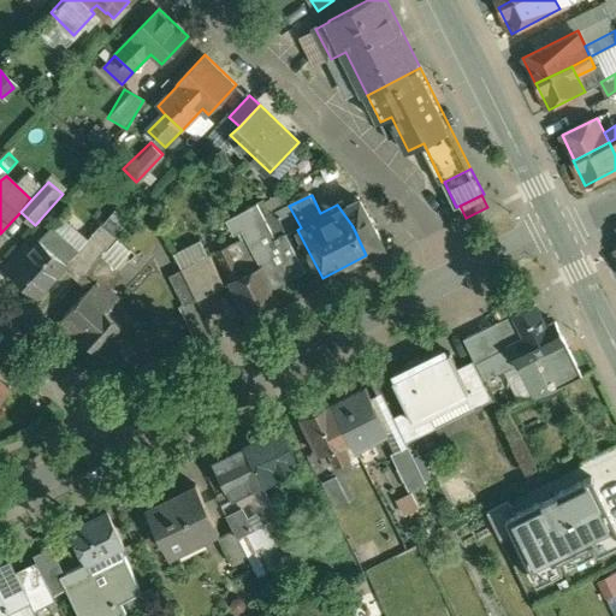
[(289,206),(284,196),(271,202),(288,232),(288,235),(297,230),(301,227),(289,206)]
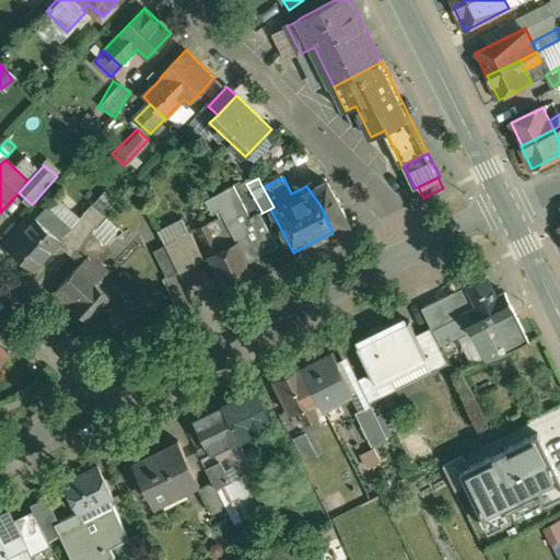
[(350,223),(327,182),(315,188),(313,183),(306,186),(321,206),(333,232),(350,223)]
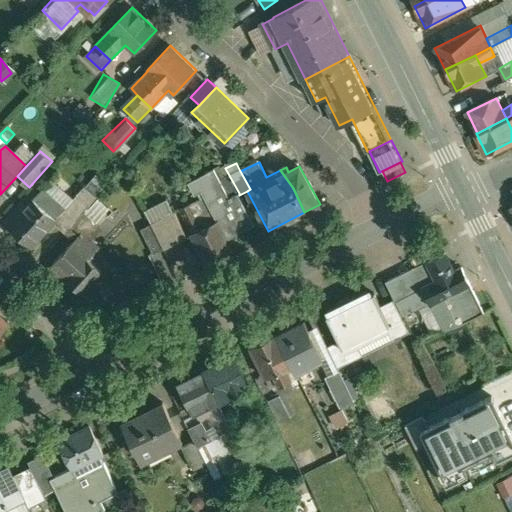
[(239,193),(225,168),(217,172),(230,198),(239,193)]
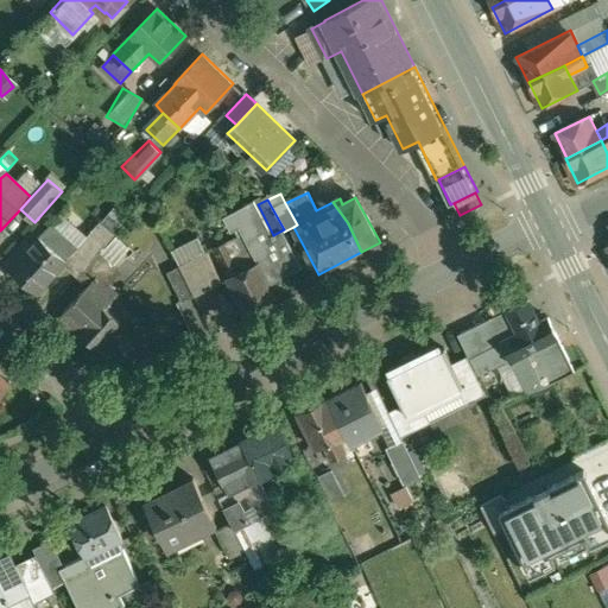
[(258,204),(257,202),(229,215),(238,230),(242,228),(253,251),(270,285),(303,267),(284,232),(284,229),(273,235),(258,204)]
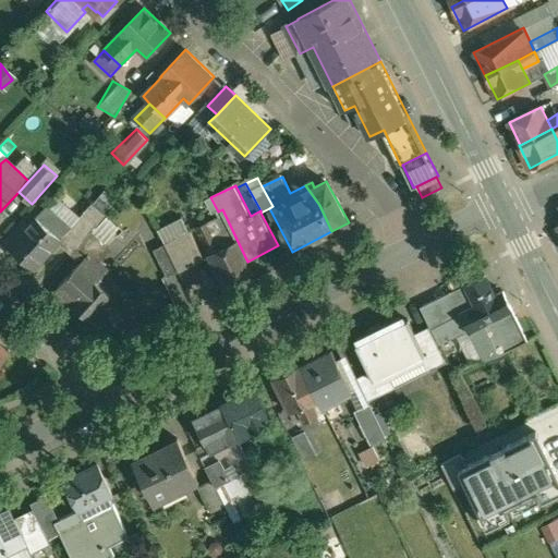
[(71,228),(57,242),(72,256),(94,232),(108,216),(93,203),(71,228)]
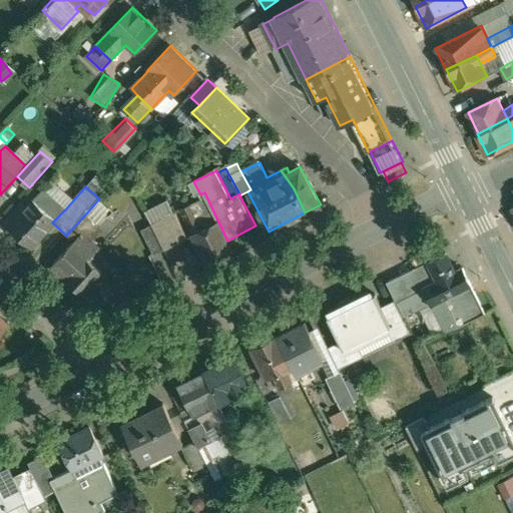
[(40,192),(9,227),(31,246),(52,222),(65,209),(53,198),(50,202),(40,192)]
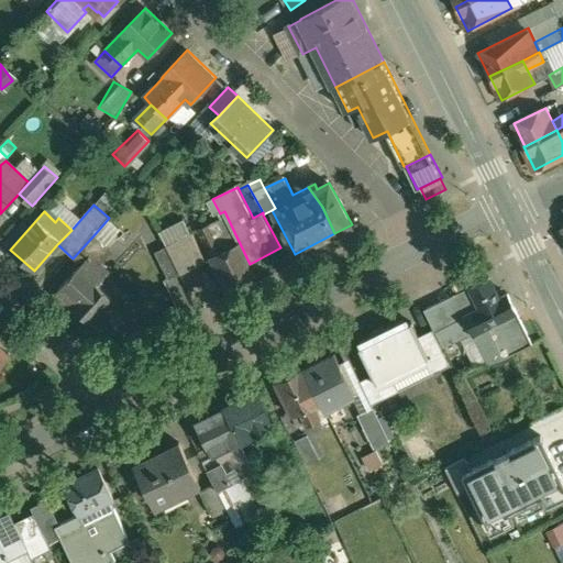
[(184,219),(159,231),(166,245),(190,233),(184,219)]
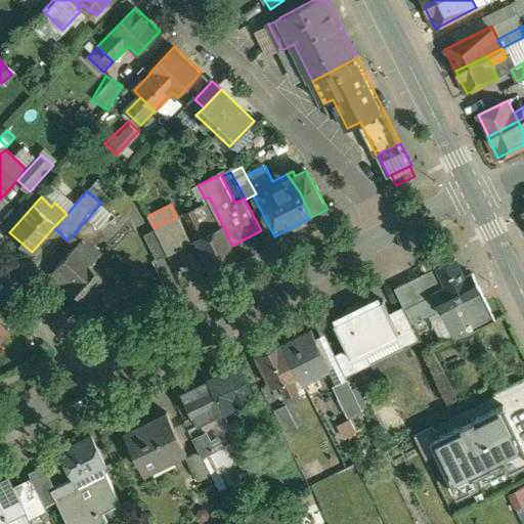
[(212,218),(206,206),(186,215),(211,267),(236,255),(232,246),(218,216),(212,218)]
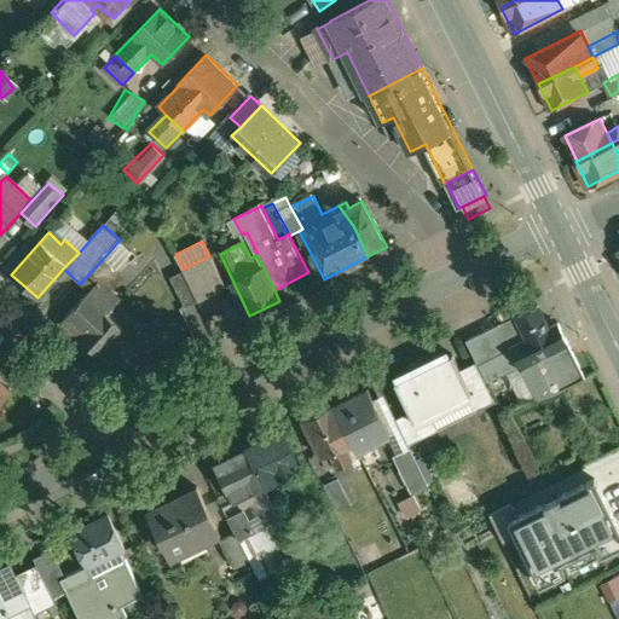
[(227,287),(212,255),(209,256),(183,270),(198,301),(200,301),(227,287)]
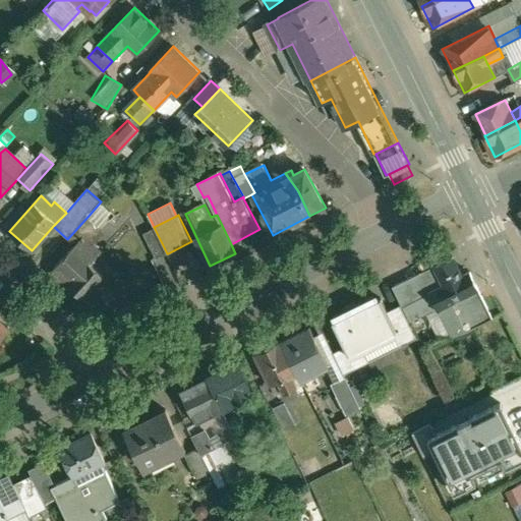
[(105,231),(88,217),(67,239),(75,245),(83,236),(94,244),(105,231)]
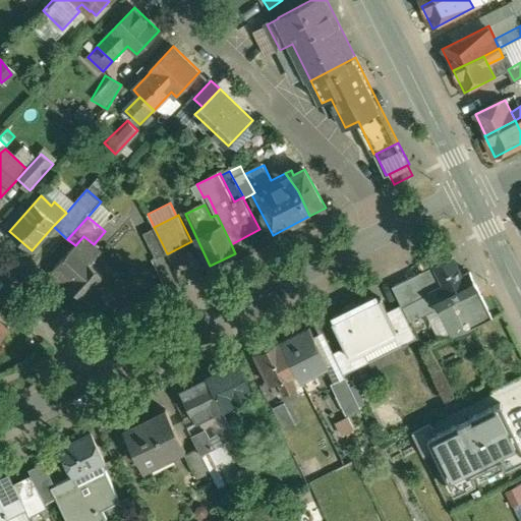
[(167,253),(155,228),(143,233),(157,258),(167,253)]
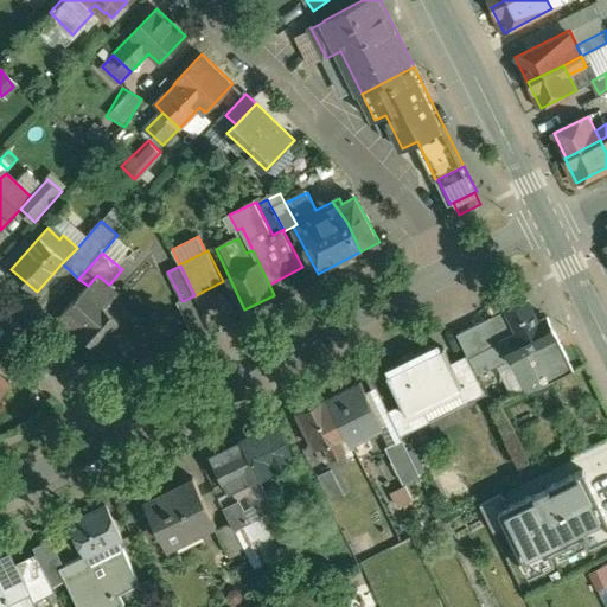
[(88,286),(62,315),(63,317),(63,323),(68,327),(75,326),(98,347),(122,321),(106,307),(119,293),(109,285),(97,275),(88,286)]
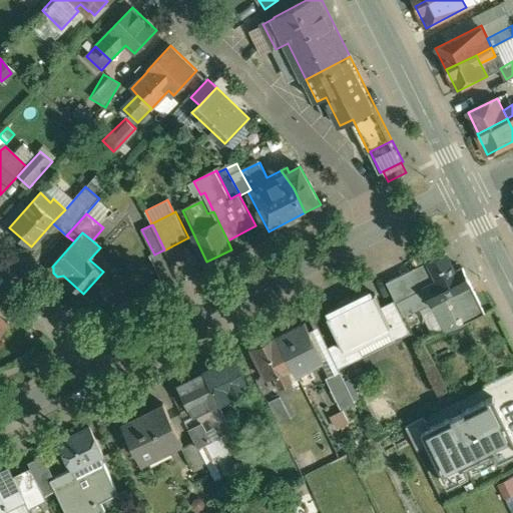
[(456,271),(447,251),(429,261),(438,280),(423,287),(430,301),(431,304),(434,302),(448,330),(449,331),(460,325),(486,312),(464,267),(456,271)]
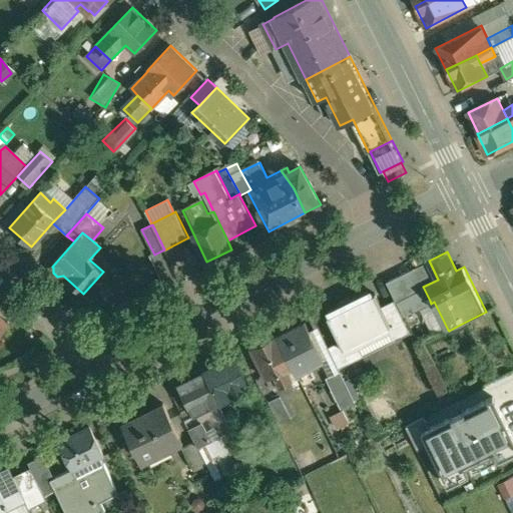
[(429,261),(387,282),(397,302),(409,296),(416,308),(430,301),(423,287),(438,280),(429,261)]
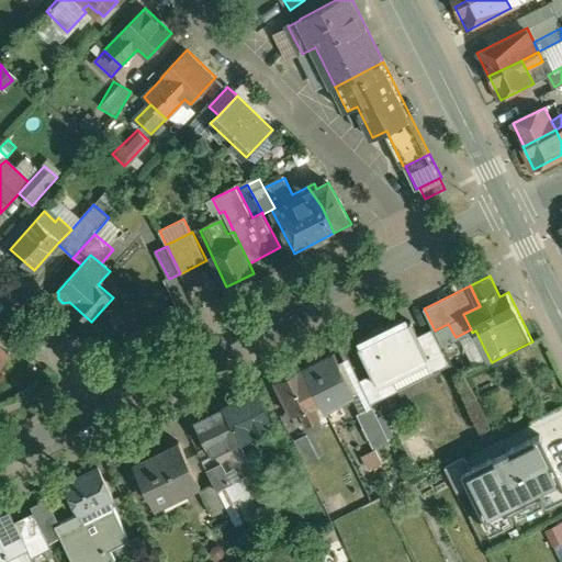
[(404,318),(361,339),(363,345),(359,347),(372,373),(377,382),(392,374),(400,390),(433,373),(425,358),(429,356),(418,335),(412,321),(406,323),(404,318)]
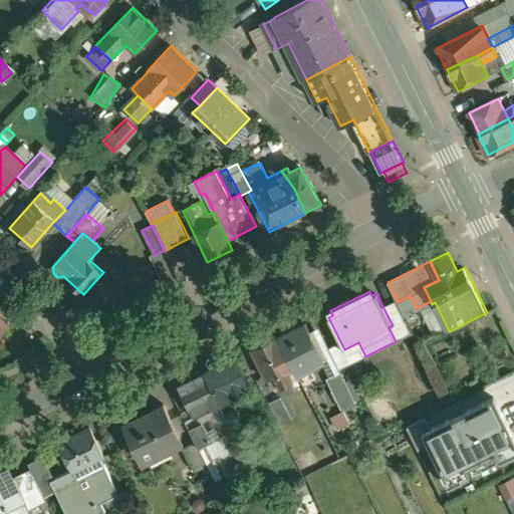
[(412,333),(396,300),(382,306),(393,325),(389,327),(396,341),(412,333)]
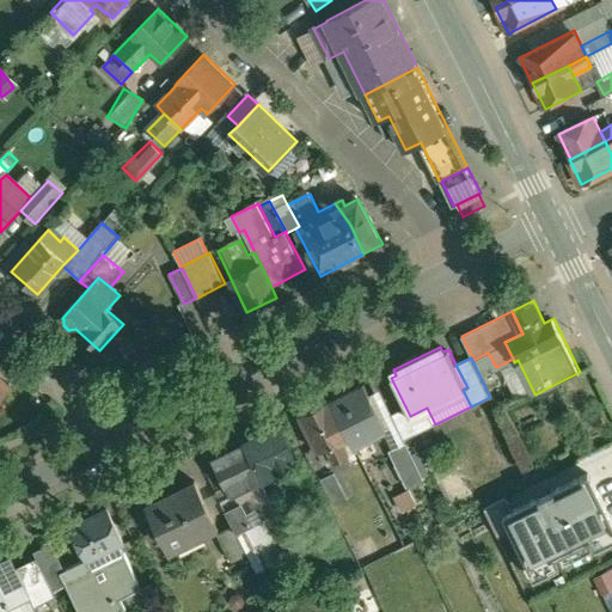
[(0,396),(12,383),(0,372),(0,396)]
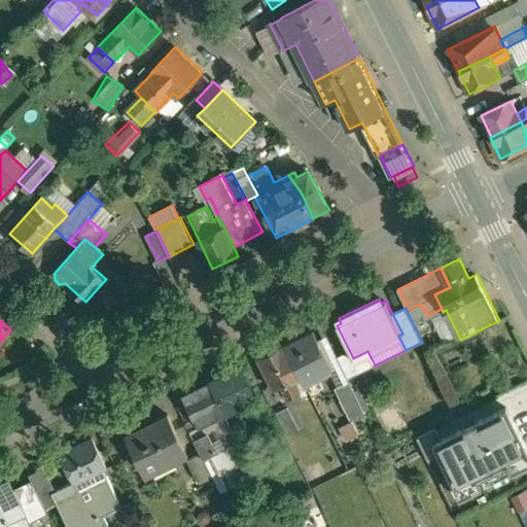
[(313,329),(286,343),(301,374),(312,371),(315,377),(332,370),(313,329)]
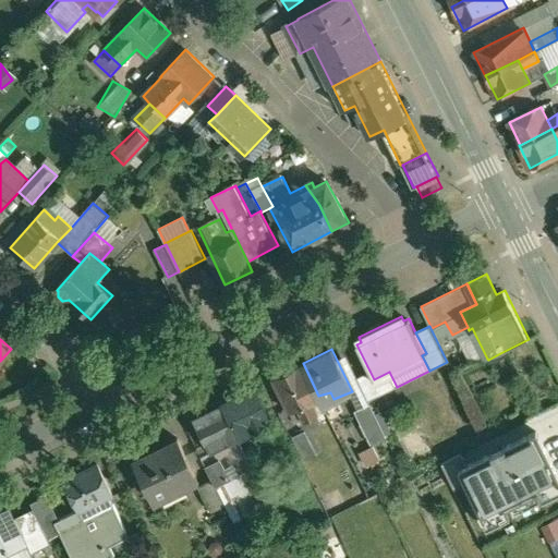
[(303,363),(273,377),(293,422),(302,417),(303,421),(317,414),(311,400),(318,396),(303,363)]
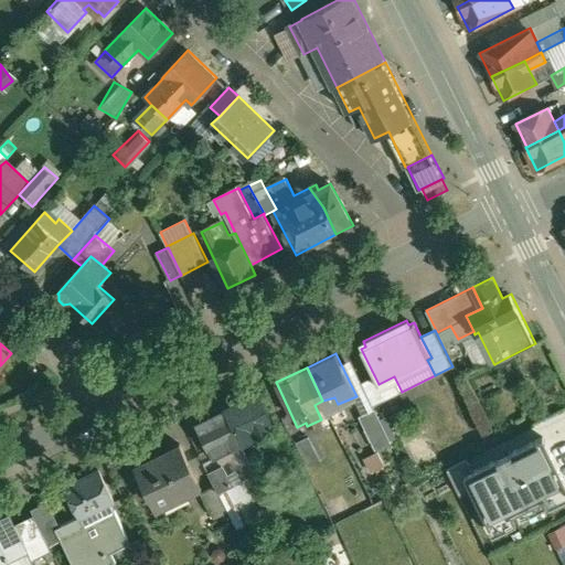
[(379,384),(374,375),(362,381),(374,405),(386,400),(379,384)]
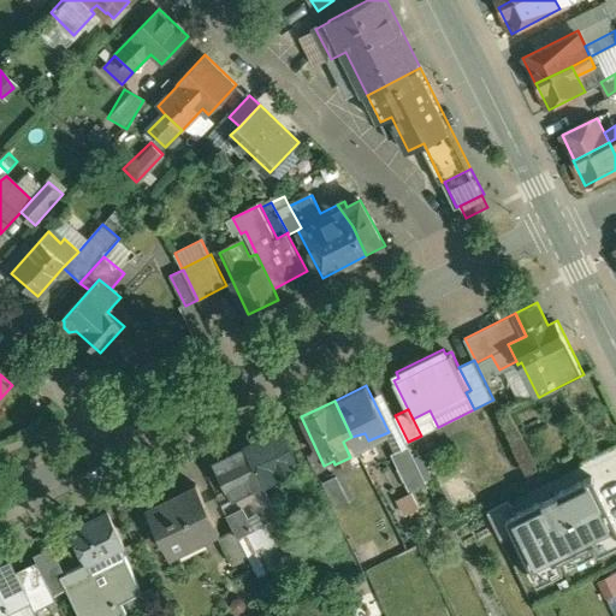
[(430,410),(413,419),(421,436),(438,427),(430,410)]
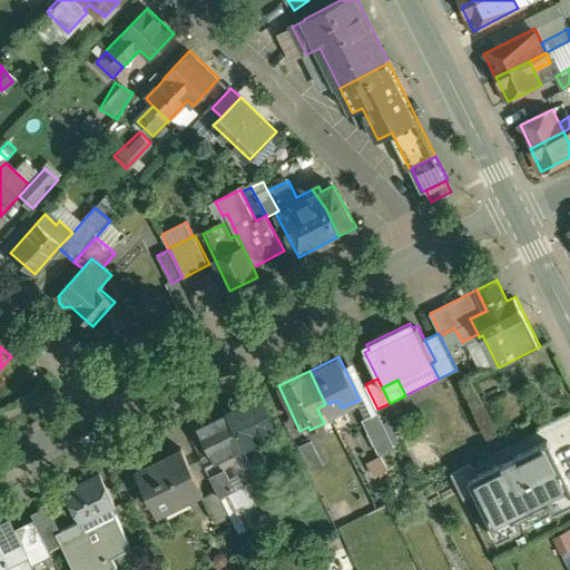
[(262,400),(246,408),(244,403),(227,412),(243,446),(249,443),(262,469),(278,460),(269,441),(266,442),(263,432),(274,426),(262,400)]
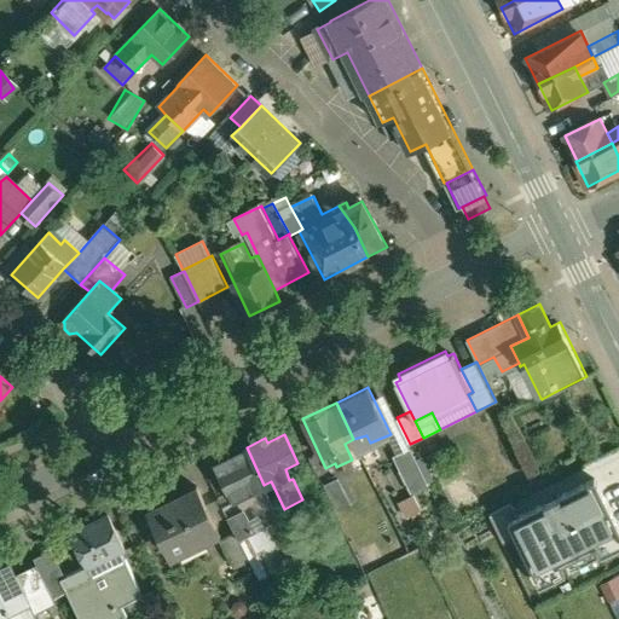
[(411,446),(392,455),(409,491),(428,482),(411,446)]
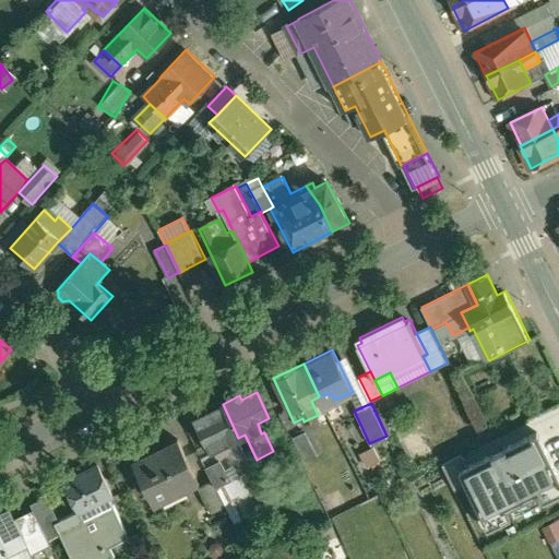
[(223,404),(195,417),(212,450),(225,479),(252,467),(238,438),(223,404)]
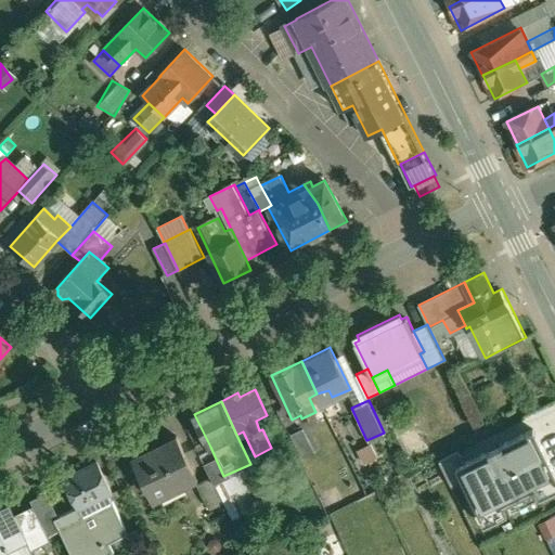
[(554,416),(533,427),(528,415),(439,460),(457,497),(472,487),(467,477),(492,465),(494,469),(512,462),(518,476),(543,464),(544,466),(554,460),(554,416)]
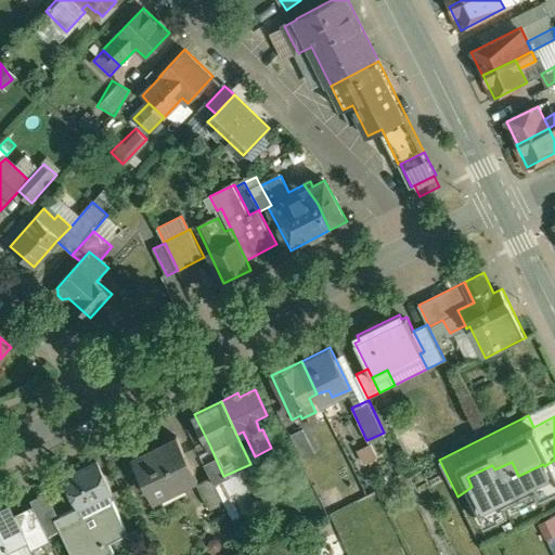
[(301,428),(288,435),(297,452),(310,446),(301,428)]
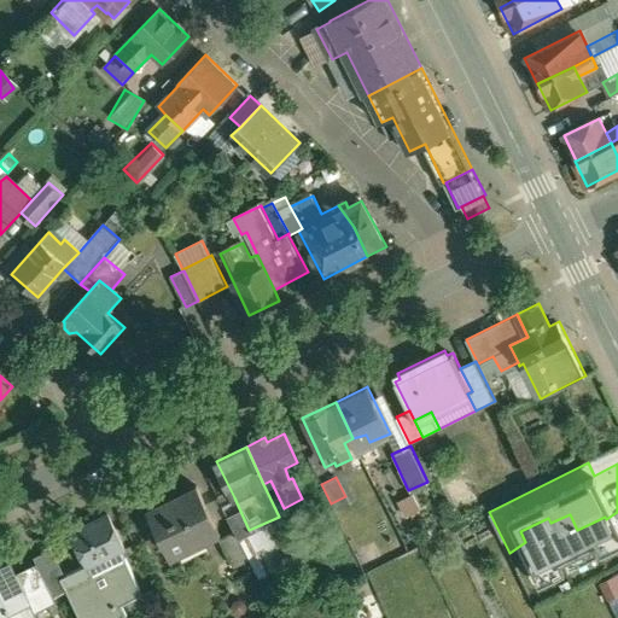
[(186,494),(150,512),(161,534),(167,530),(176,549),(217,530),(219,535),(221,534),(198,487),(186,493),(186,494)]
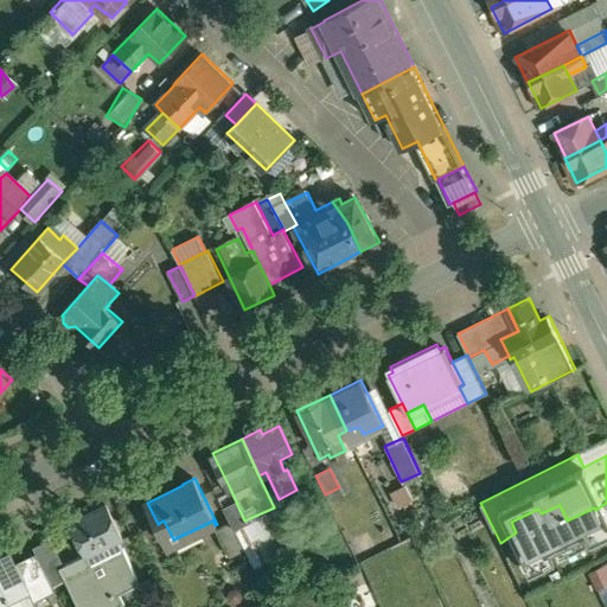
[(244,521),(230,489),(219,494),(232,522),(234,525),(244,521)]
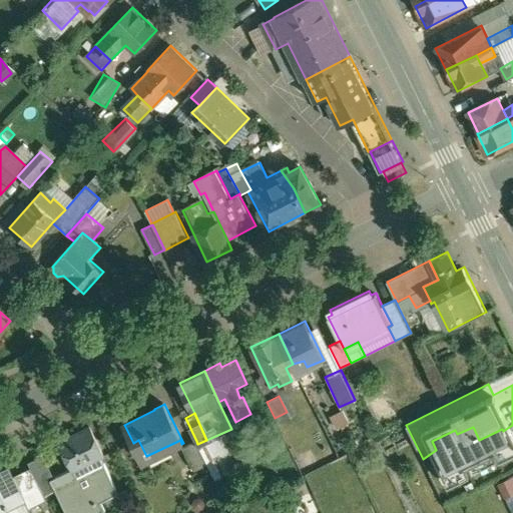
[(90,427),(60,442),(60,443),(73,469),(51,480),(67,512),(78,512),(119,493),(105,463),(104,463),(101,457),(104,456),(90,427)]
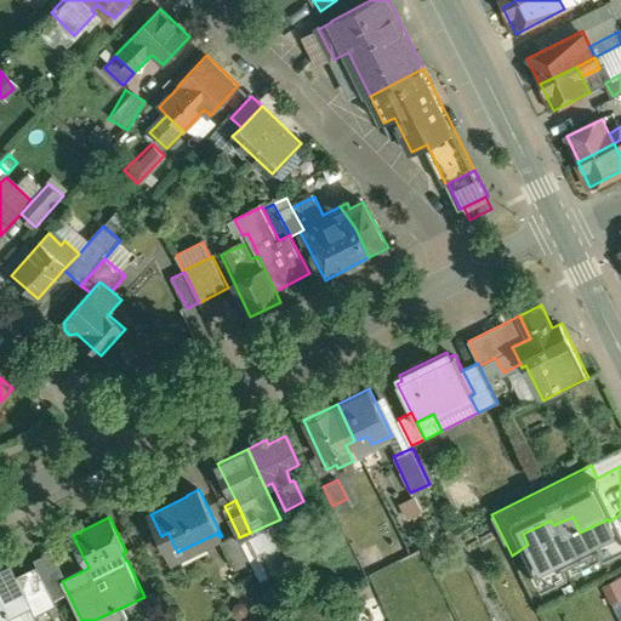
[(239,537),(238,534),(222,542),(235,570),(251,563),(239,537)]
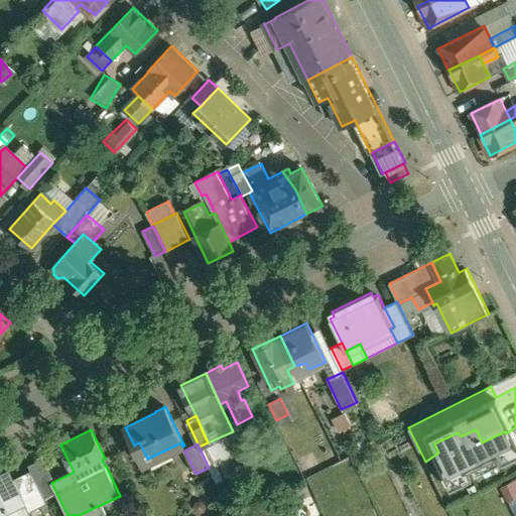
[(37,515),(12,462),(0,467),(0,515),(37,515)]
